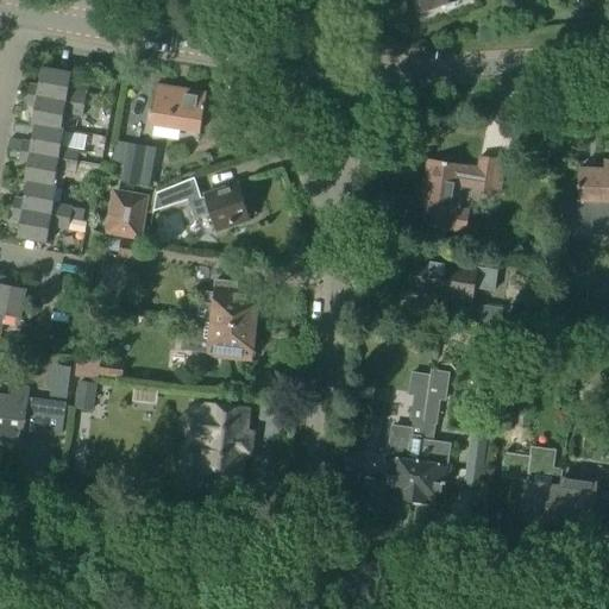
[(419,0),(422,10),(432,7),(433,10),(443,6),(446,8),(453,6),(456,2),(463,0),(419,0)]
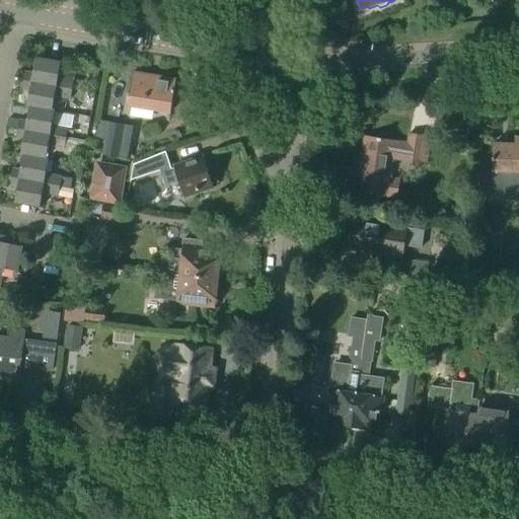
[(58,77),(60,62),(34,58),(32,72),(25,71),(23,81),(71,90),(73,79),(58,77)]
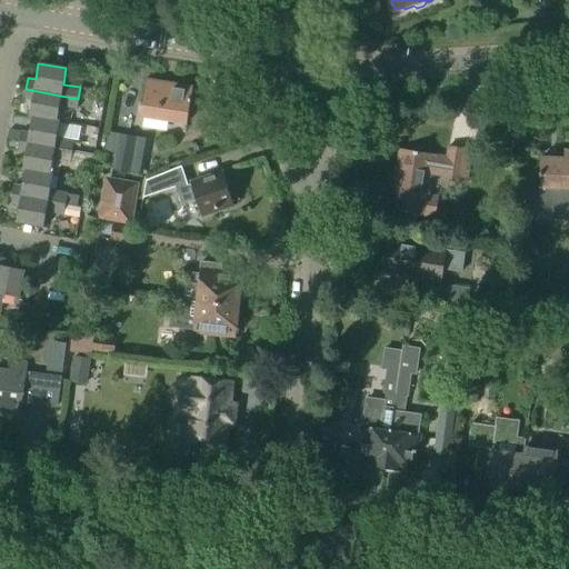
[(186,125),(191,90),(147,82),(141,117),(186,125)]
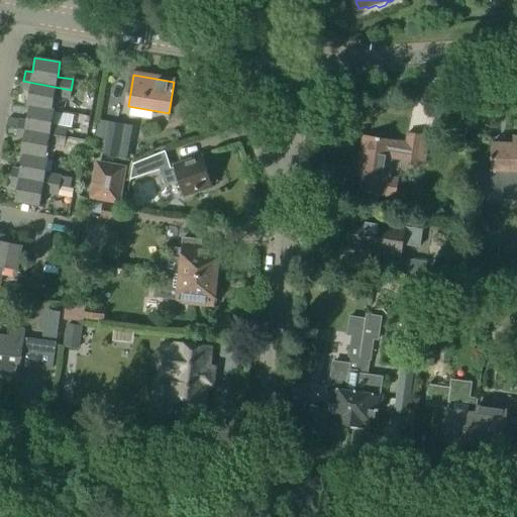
[(69,99),(71,90),(23,81),(21,90),(28,91),(25,106),(27,106),(55,111),(55,110),(52,110),(54,97),(69,99)]
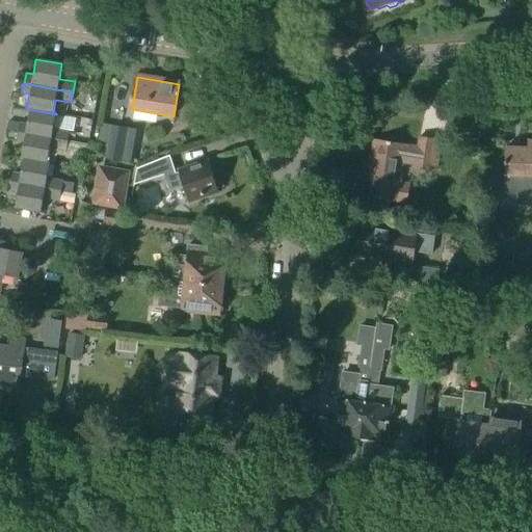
[(53,129),(56,114),(28,109),(26,124),(19,123),(17,133),(67,141),(69,131),(53,129)]
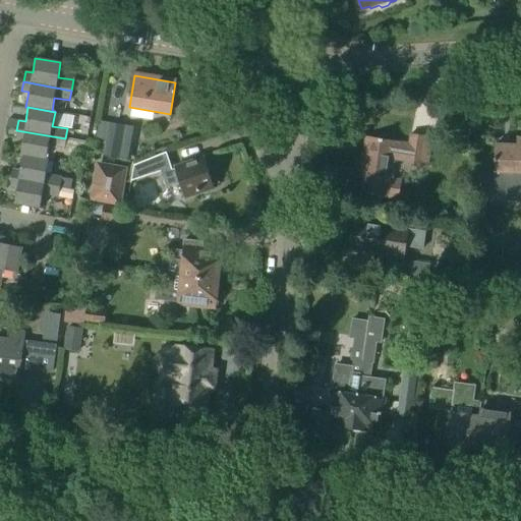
[(101,157),(119,160),(125,126),(99,121),(96,139),(104,140),(101,157)]
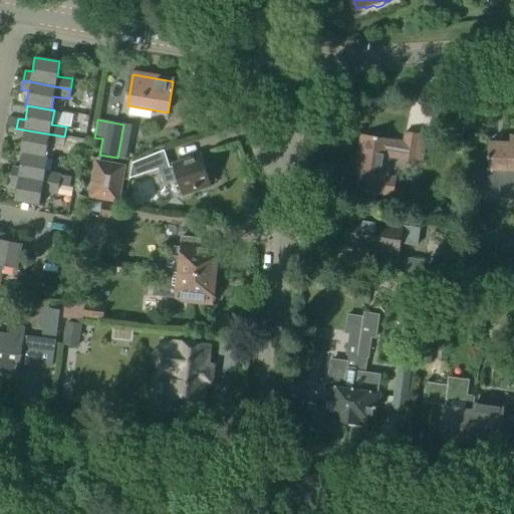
[(63,147),(64,137),(16,129),(15,138),(22,139),(19,154),(22,154),(45,158),(47,144),(63,147)]
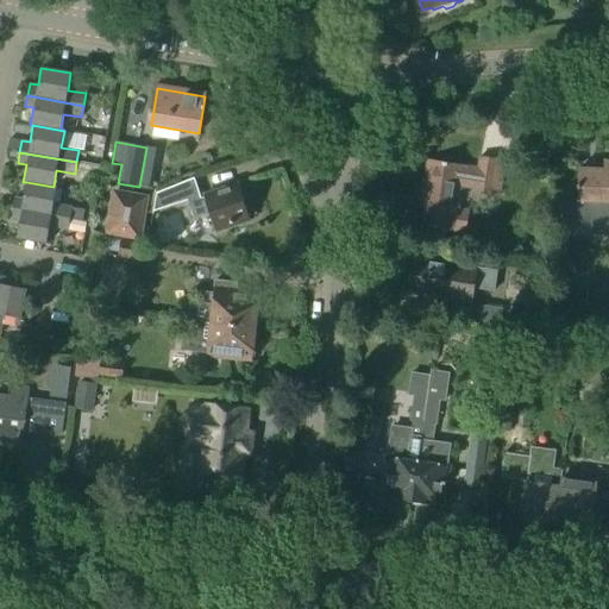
[(211,162),(205,155),(199,159),(206,167),(211,162)]
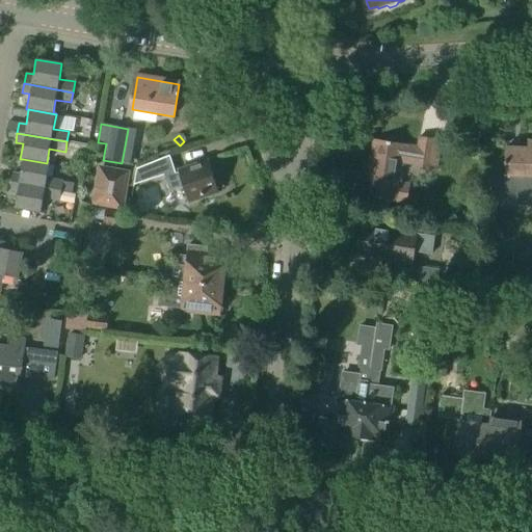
[(371,183),(368,200),(396,204),(396,203),(405,205),(408,185),(399,184),(402,164),(430,168),(435,169),(440,141),(434,140),(418,137),(417,148),(404,147),(373,141),(368,173),(376,174),(375,181),(371,183)]
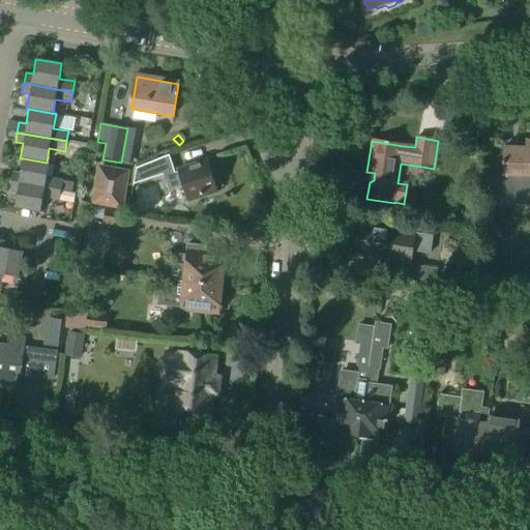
[(503,149),(501,206),(529,207),(529,141),(525,142),(524,150),(503,149)]
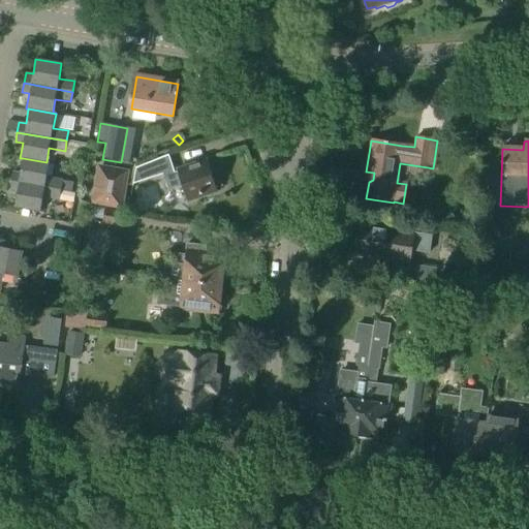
[(81,155),(70,160),(74,167),(83,169),(85,162),(81,155)]
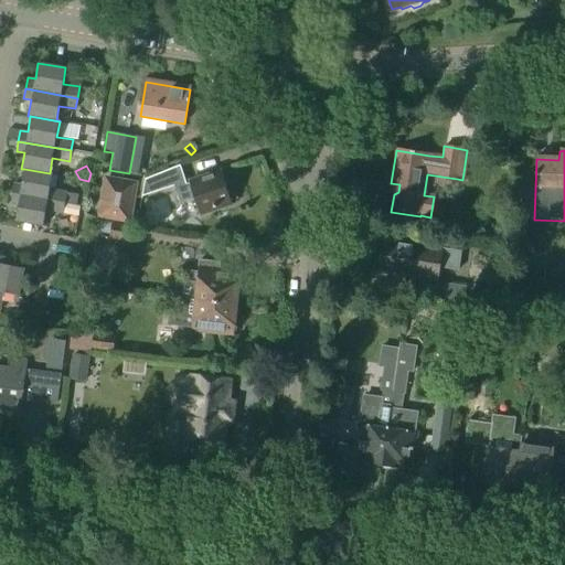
[(50,190),(52,174),(50,173),(24,169),(22,184),(13,183),(11,193),(65,203),(66,193),(67,192),(50,190)]
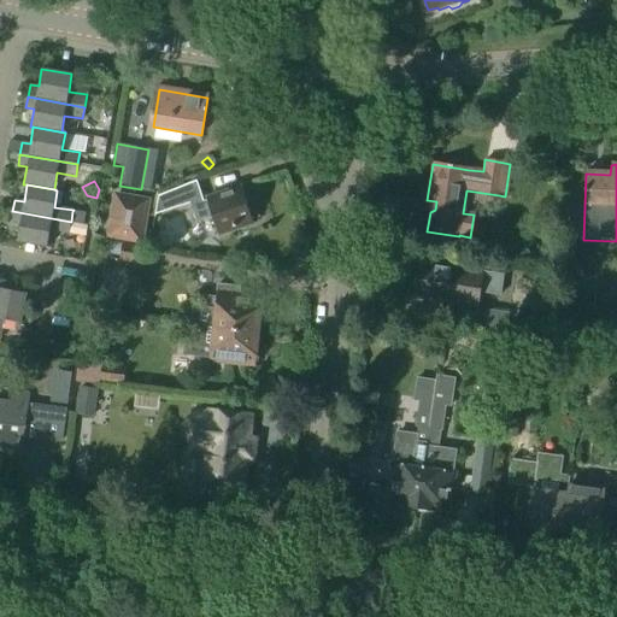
[(165,210),(188,204),(183,188),(160,195),(165,210)]
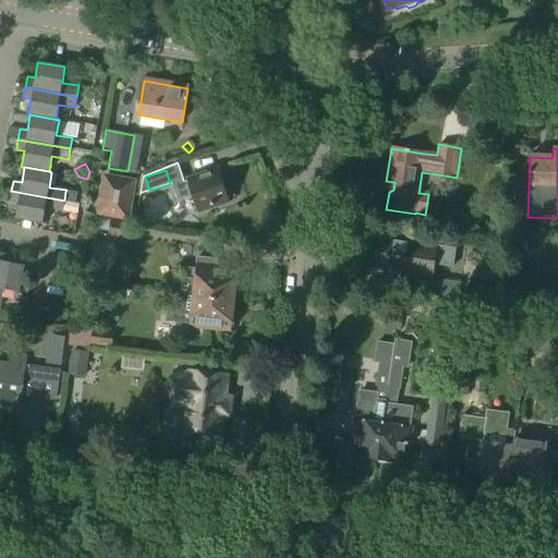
[(221,182),(218,172),(183,183),(182,180),(171,183),(177,202),(192,196),(196,210),(228,201),(228,199),(233,197),(227,180),(221,182)]
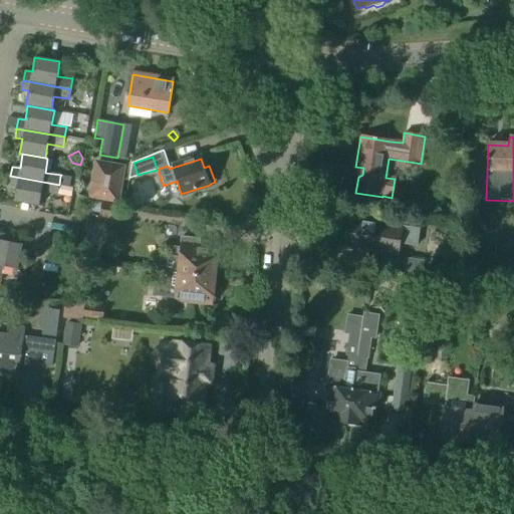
[(117,202),(122,168),(96,164),(91,198),(117,202)]
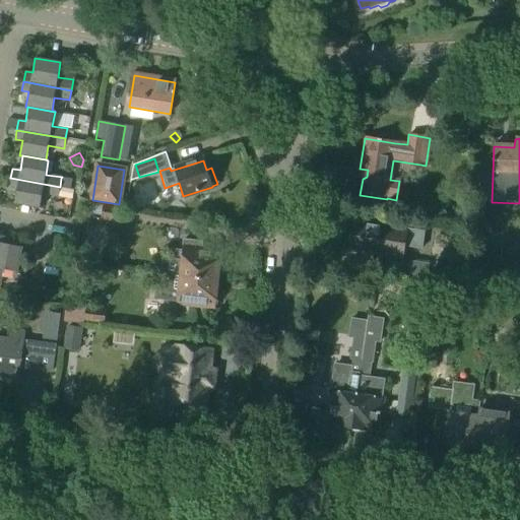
[(58,196),(60,187),(10,178),(9,189),(16,190),(13,204),(39,208),(42,194),(58,196)]
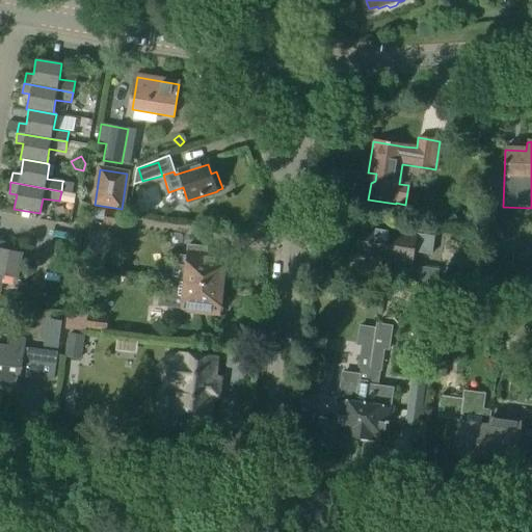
[(62,182),(61,191),(71,192),(73,184),(62,182)]
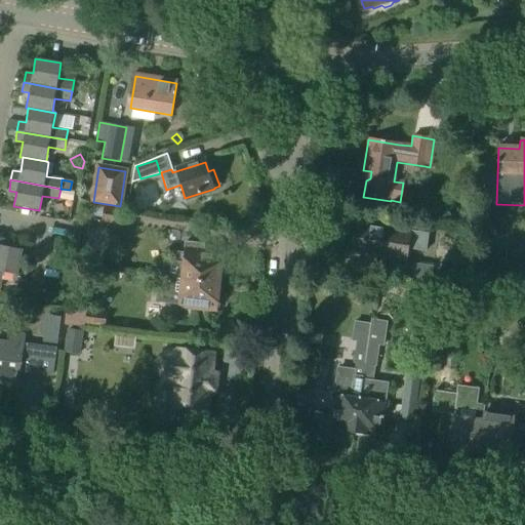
[(91,208),(89,218),(101,220),(102,210),(91,208)]
